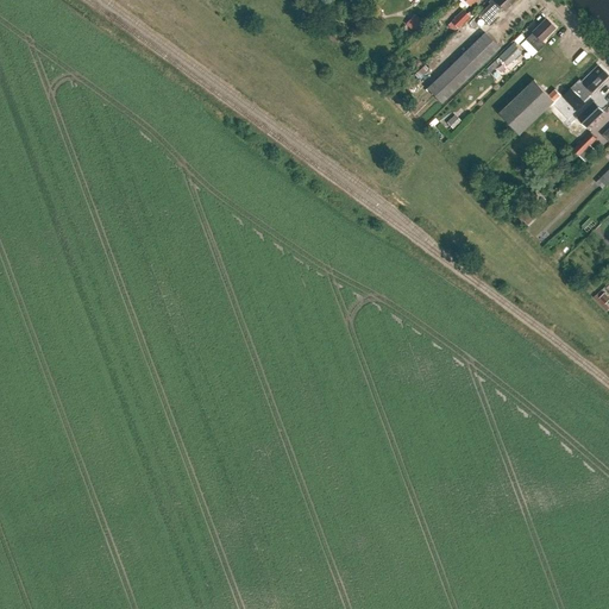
[(504,11),(514,0),(490,0),(488,2),(490,5),(485,10),(491,17),(501,7),(504,11)]
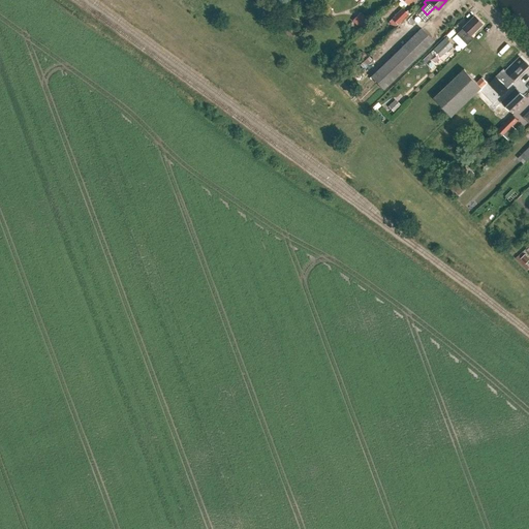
[(398,25),(408,14),(408,16),(413,10),(411,7),(406,12),(402,8),(392,19),(392,20),(397,25),(398,25)]
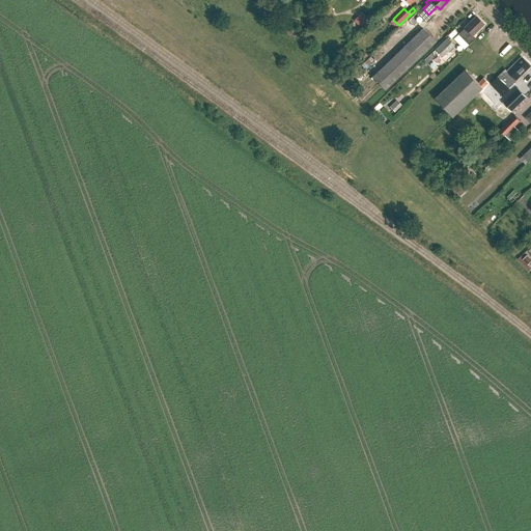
[(371,24),(363,15),(355,22),(362,31),(371,24)]
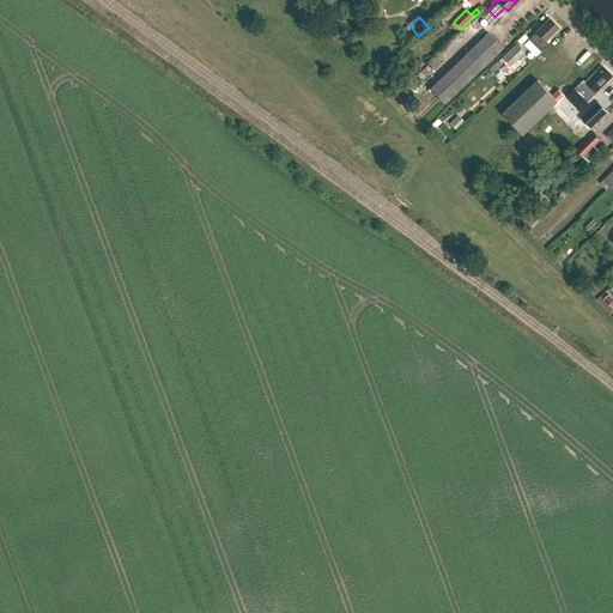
[(545,42),(558,29),(548,19),(535,32),(536,34),(523,46),(535,58),(548,44),(545,42)]
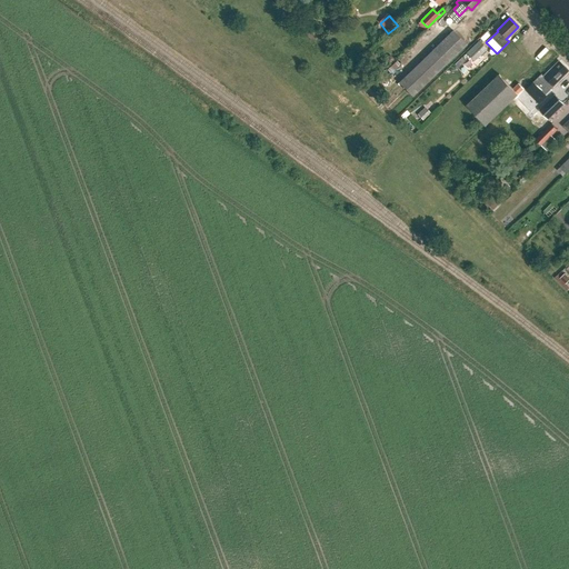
[(425,30),(427,27),(421,21),(418,23),(425,30)]
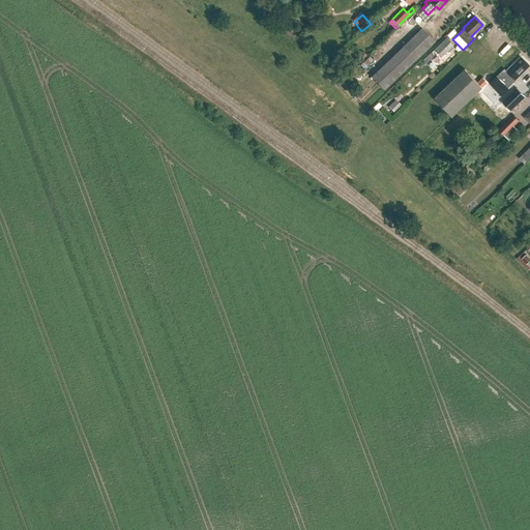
[(384,91),(434,42),(421,29),(371,78),(384,91)]
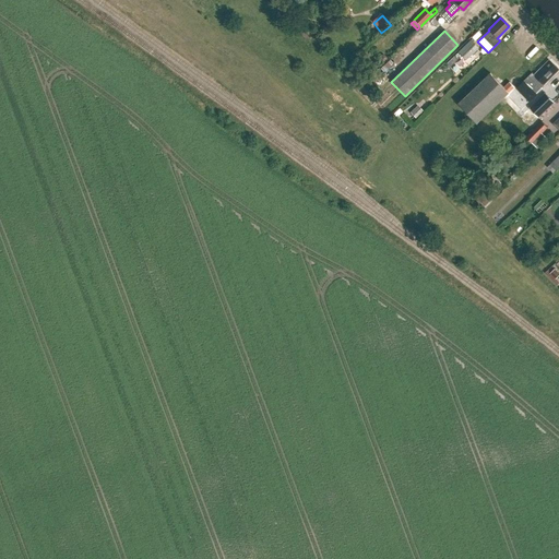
[(471,39),(458,52),(466,60),(478,48),(471,39)]
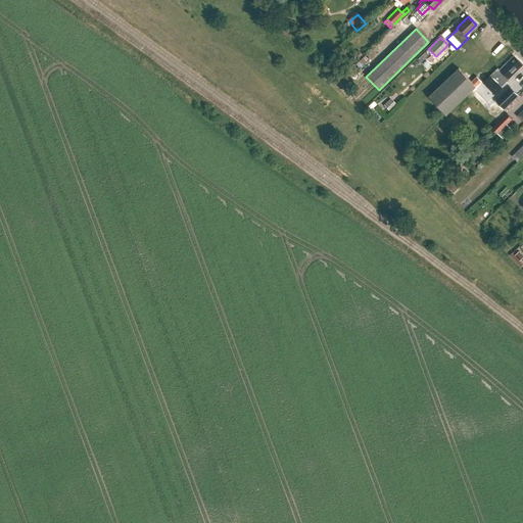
[(421,63),(428,56),(425,53),(418,59),(421,63)]
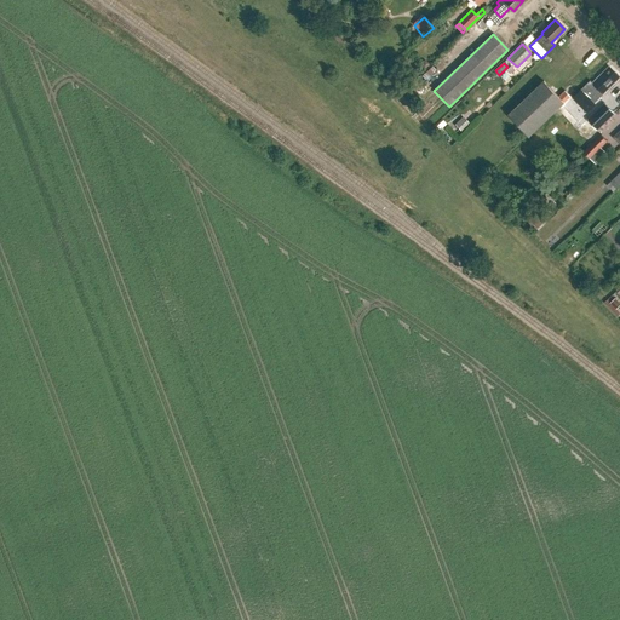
[(425,80),(436,70),(432,67),(422,76),(425,80)]
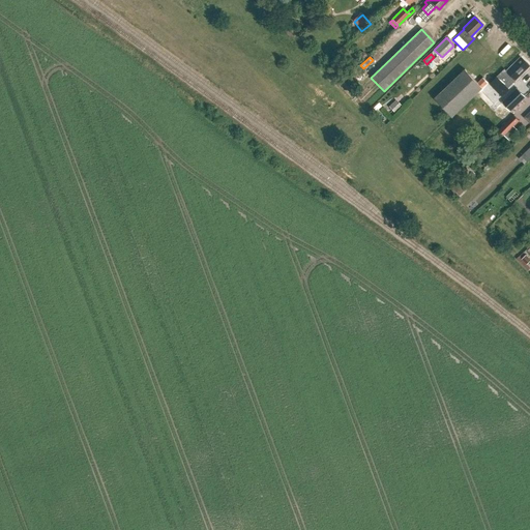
[(516,82),(529,66),(521,58),(506,71),(504,69),(497,78),(490,84),(502,96),(509,90),(502,84),(510,77),(516,82)]
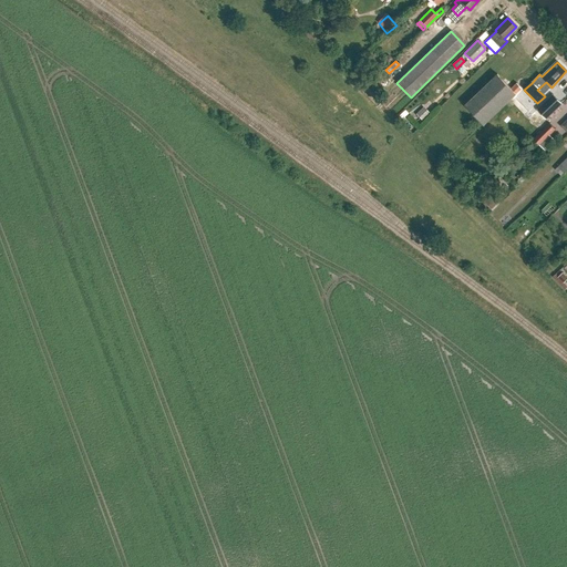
[(379,73),(384,68),(380,63),(374,69),(379,73)]
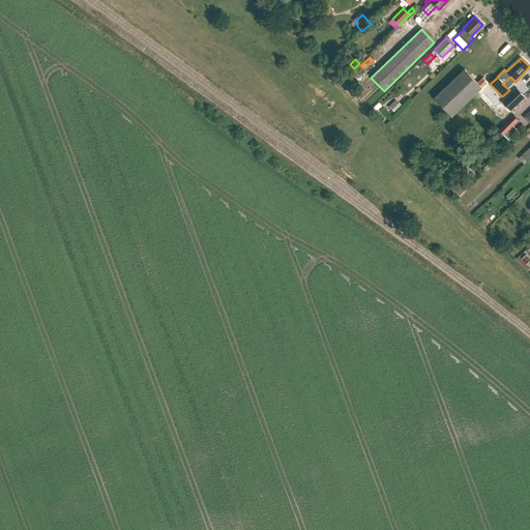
[(480,91),(488,83),(483,79),(478,84),(465,70),(435,98),(452,117),(480,91)]
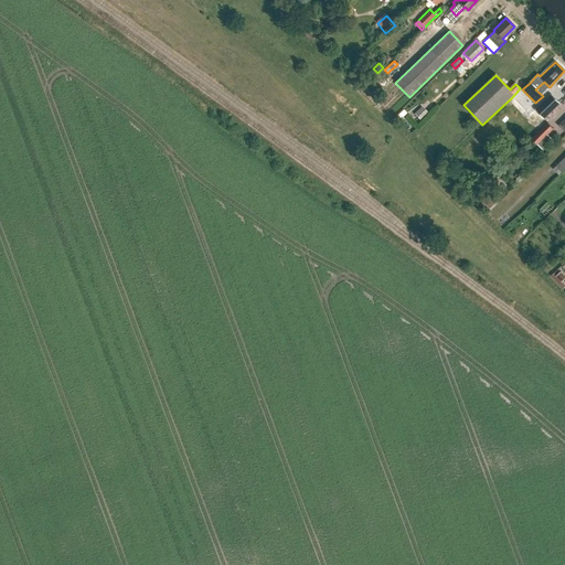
[(544,119),(561,105),(551,94),(534,109),(544,119)]
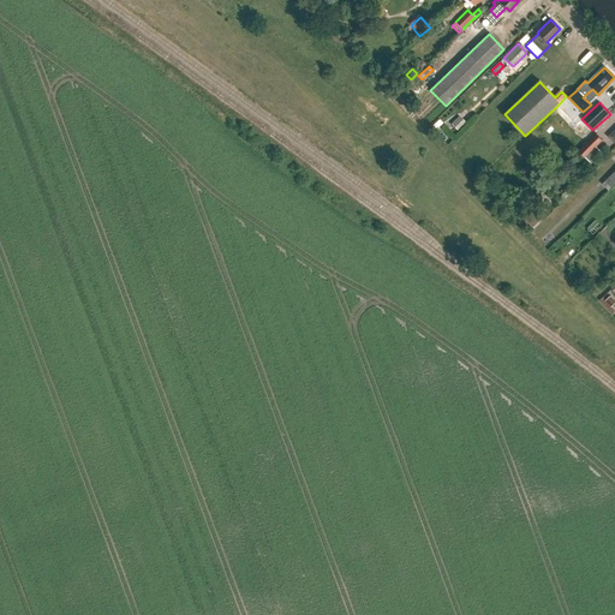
[(598,135),(586,147),(593,154),(605,142),(598,135)]
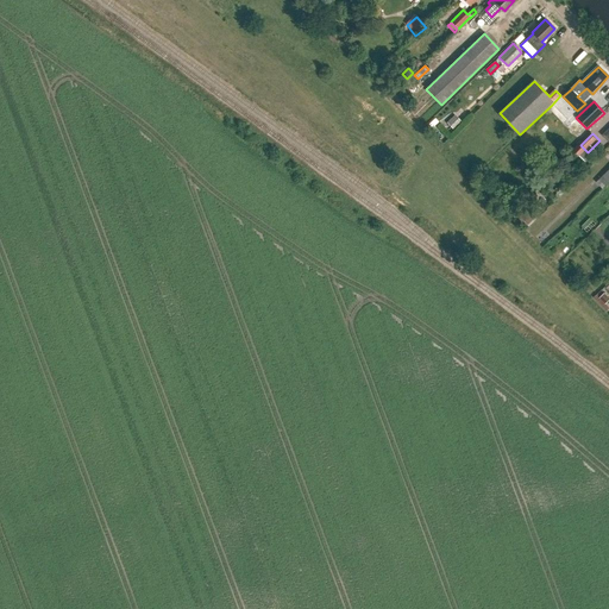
[(608,183),(608,169),(596,182),(603,190),(608,183)]
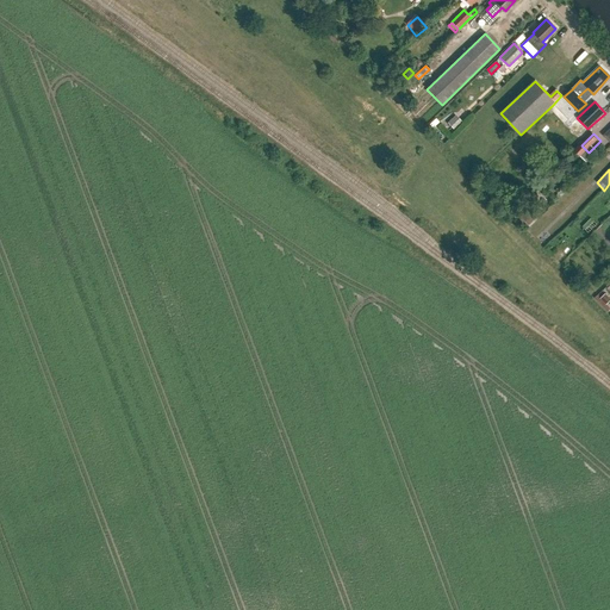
[(528,226),(537,218),(530,210),(521,218),(528,226)]
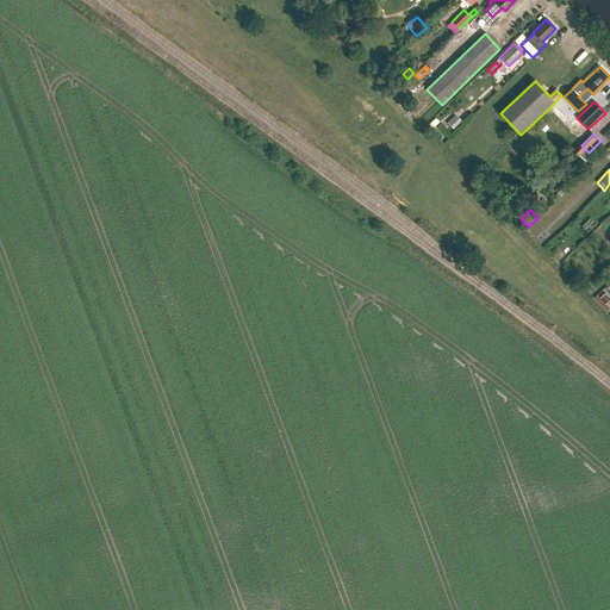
[(609,217),(599,229),(609,238),(609,217)]
